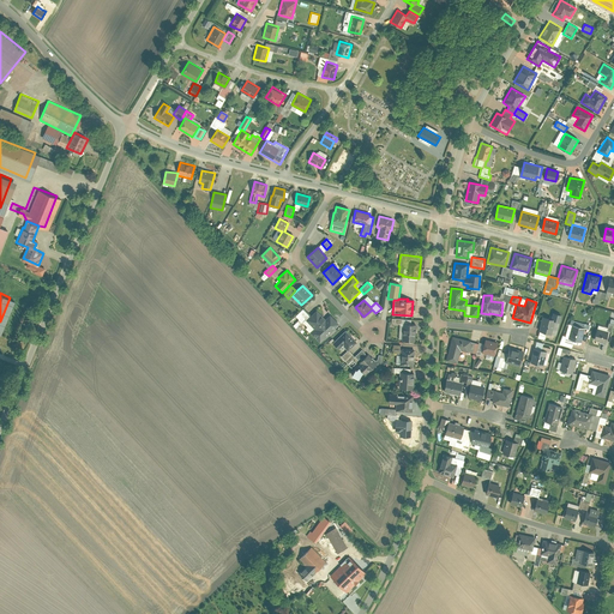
[(302,309),(295,315),(301,323),(308,315),(302,309)]
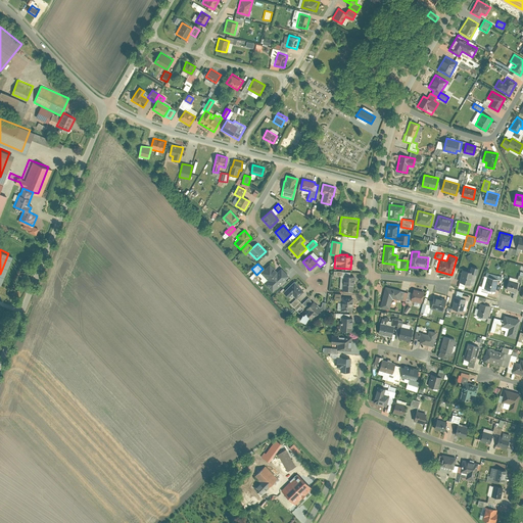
[(264,283),(272,292),(289,277),(281,268),(277,272),(270,264),(260,273),(268,280),(264,283)]
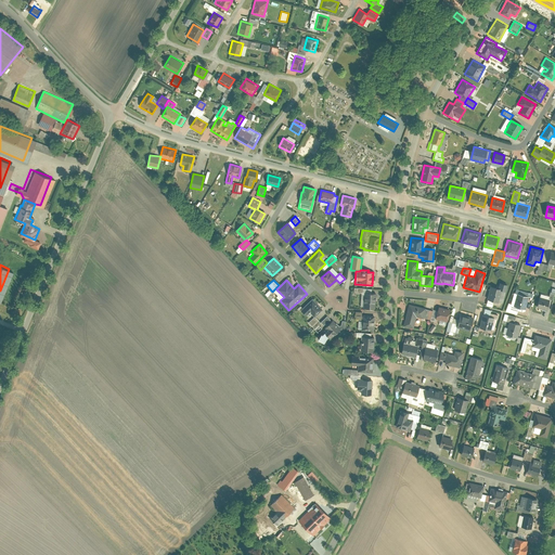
[(500,283),(498,288),(490,286),(487,299),(499,302),(502,291),(505,292),(507,285),(500,283)]
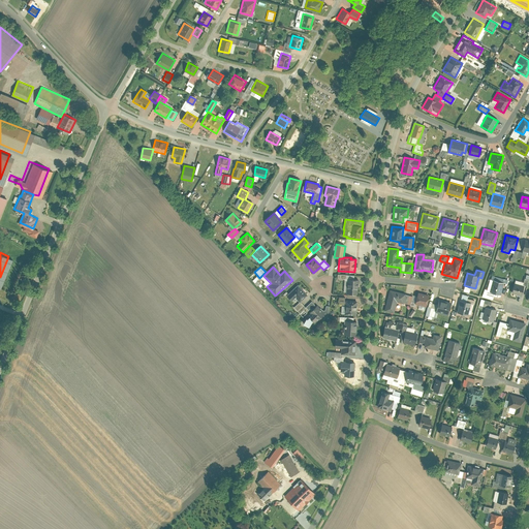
[(359,280),(347,279),(346,293),(358,294),(359,280)]
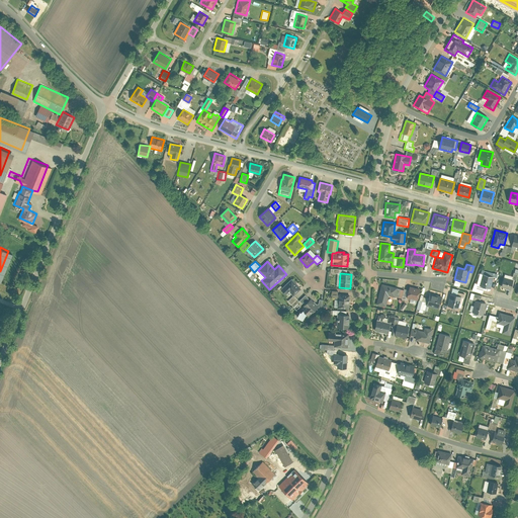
[(480,285),(490,288),(493,277),(483,274),(480,285)]
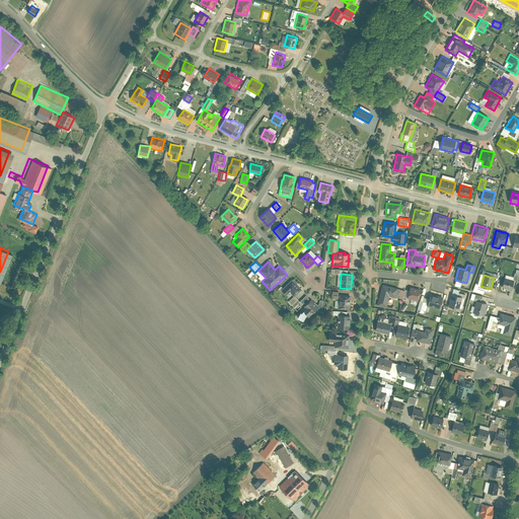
[(514,281),(505,278),(502,288),(511,290),(514,281)]
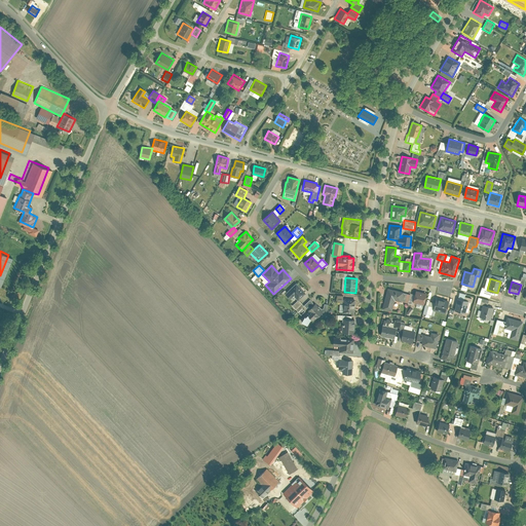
[(298,300),(305,293),(296,284),(285,294),(290,299),(294,296),(298,300)]
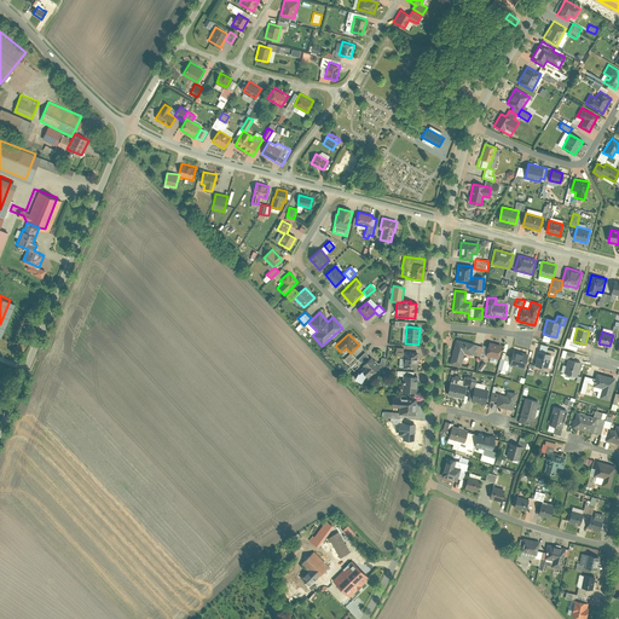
[(456,339),(450,364),(461,366),(464,353),(472,356),(472,354),(474,345),(474,343),(456,339)]
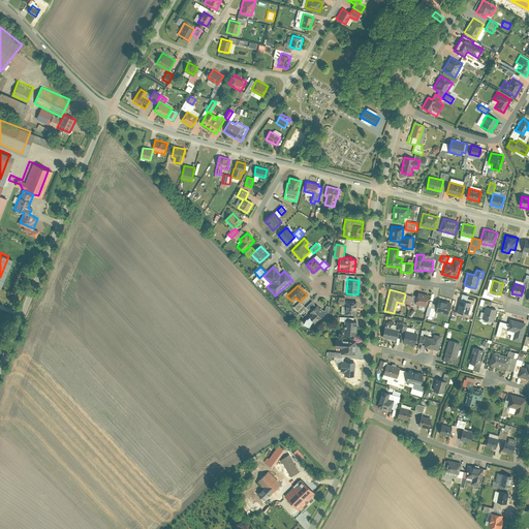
[(429,296),(417,292),(415,304),(426,307),(429,296)]
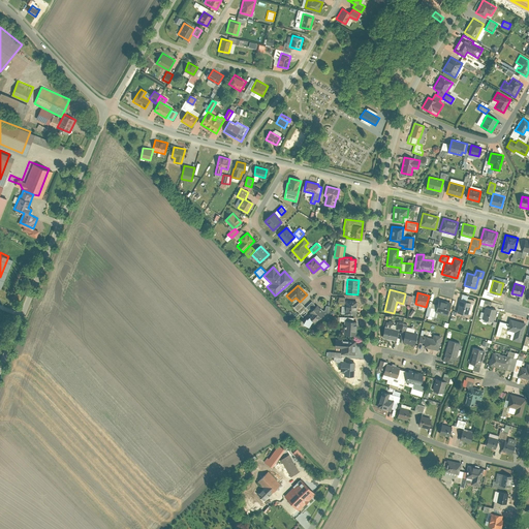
[(405,294),(403,303),(410,305),(412,297),(405,294)]
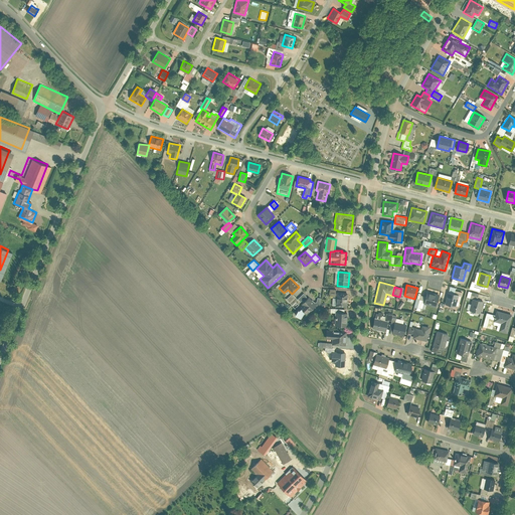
[(440,295),(426,292),(423,304),(436,307),(440,295)]
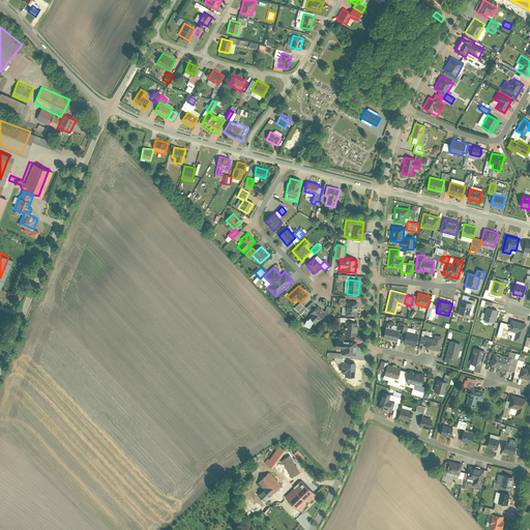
[(345,316),(357,317),(358,302),(346,301),(345,316)]
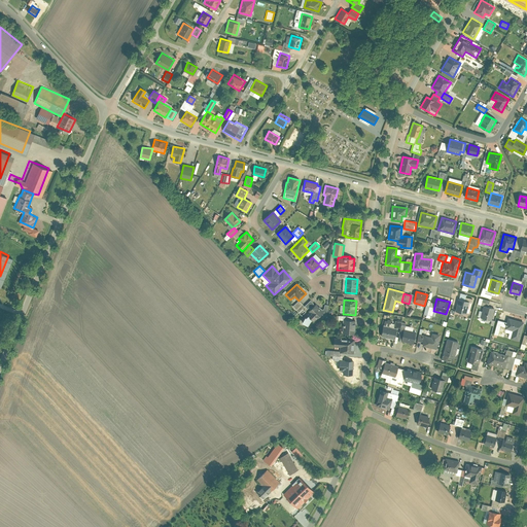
[(455,311),(465,314),(469,302),(458,300),(455,311)]
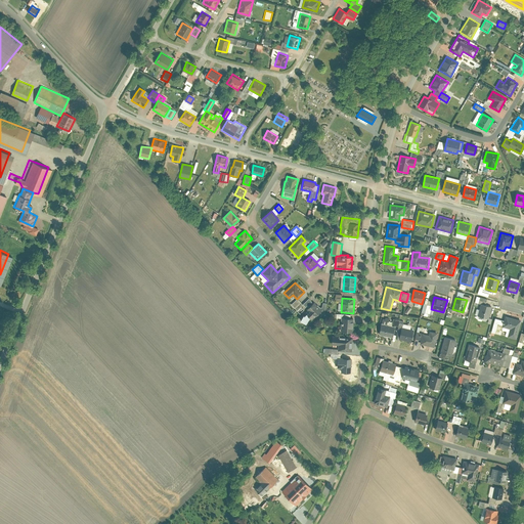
[(297,299),(291,304),(300,314),(304,310),(301,306),(302,305),(297,299)]
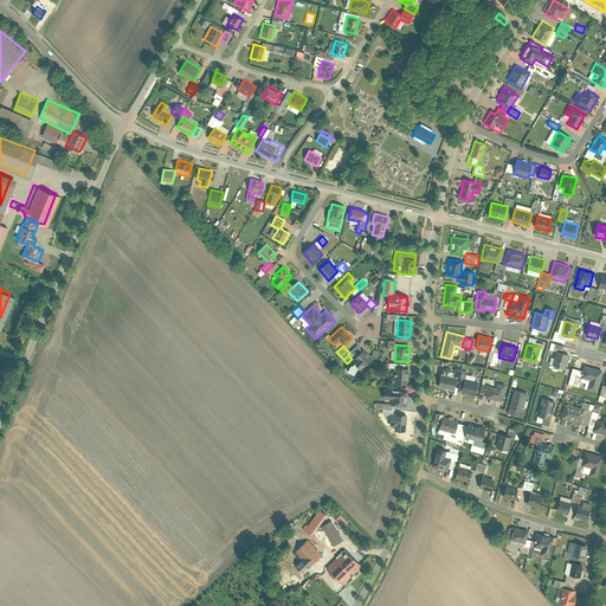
[(356,346),(349,352),(353,356),(355,354),(356,356),(362,350),(356,346)]
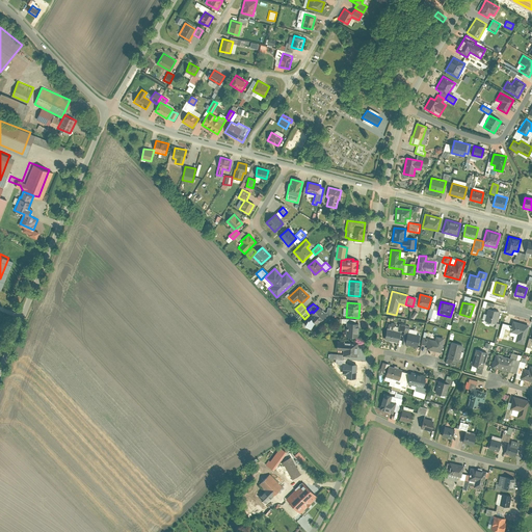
[(316,324),(326,315),(319,308),(309,317),(316,324)]
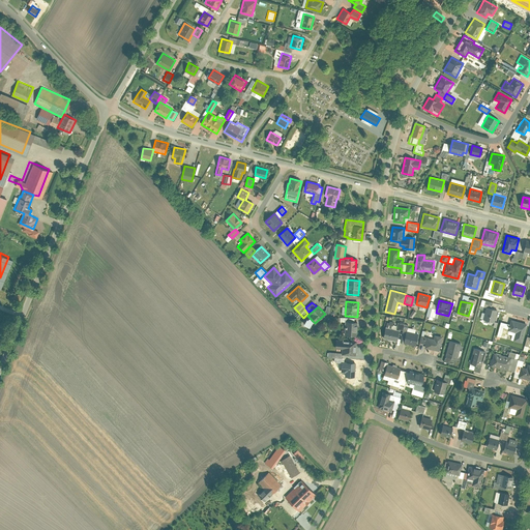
[(487,307),(482,320),(494,323),(497,311),(487,307)]
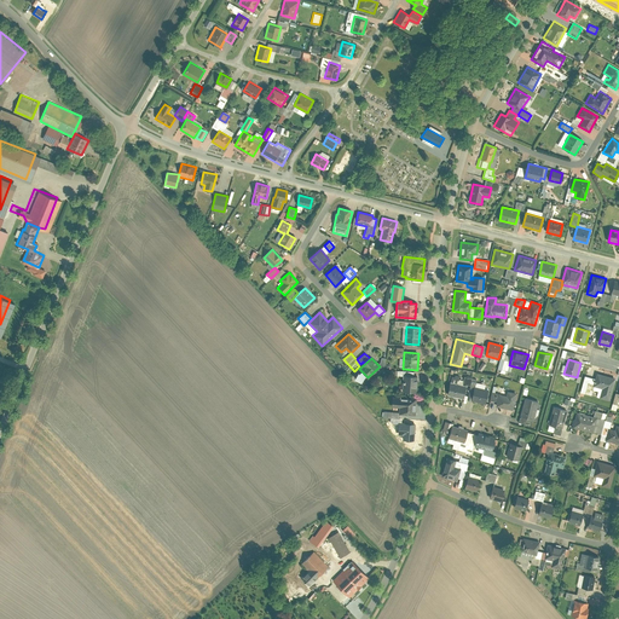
[(615,379),(596,374),(594,387),(602,389),(599,398),(609,401),(615,379)]
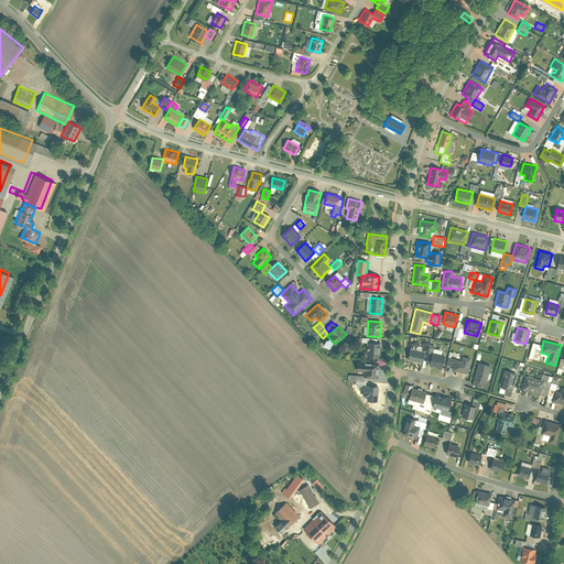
[(366,357),(379,358),(380,344),(367,343),(366,357)]
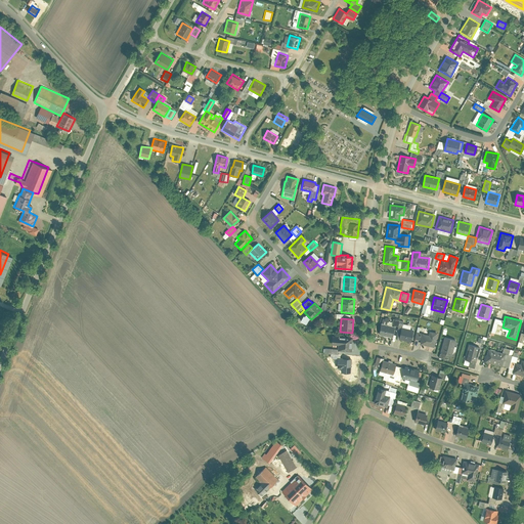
[(379,335),(392,338),(395,326),(381,323),(379,335)]
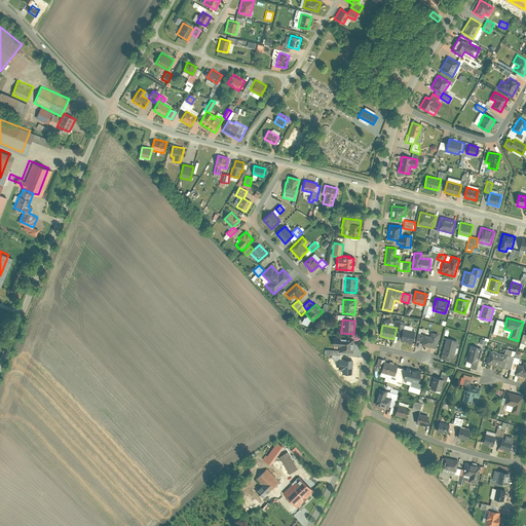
[(401,340),(413,343),(415,332),(412,331),(403,329),(401,340)]
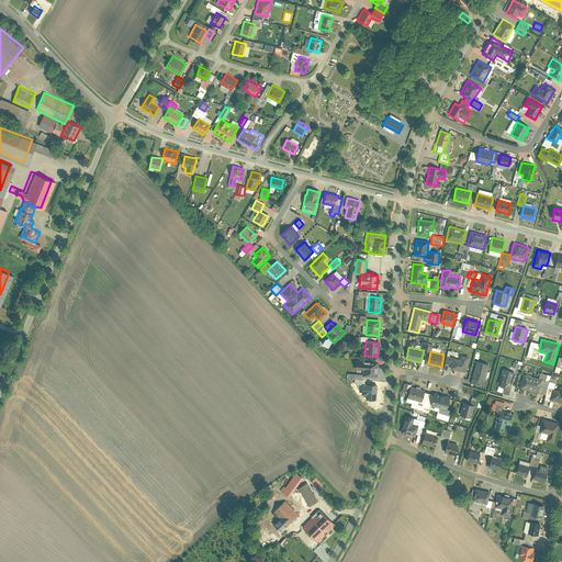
[(451,364),(450,370),(465,372),(469,357),(460,356),(460,360),(452,359),(451,364)]
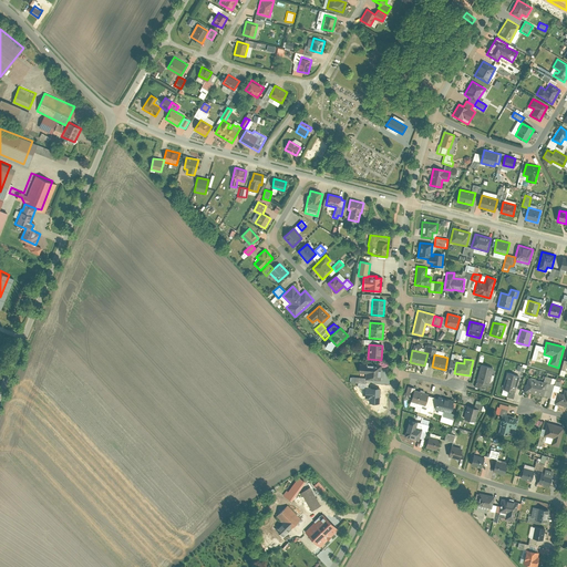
[(382,366),(359,363),(359,372),(366,373),(366,380),(381,380),(382,366)]
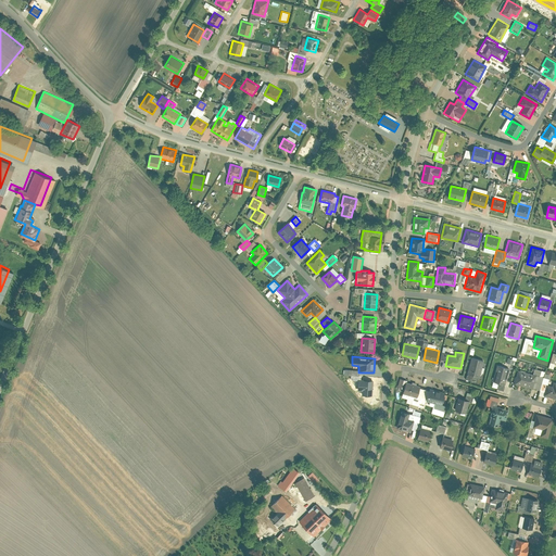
[(471,357),(467,374),(474,376),(479,377),(483,362),(471,357)]
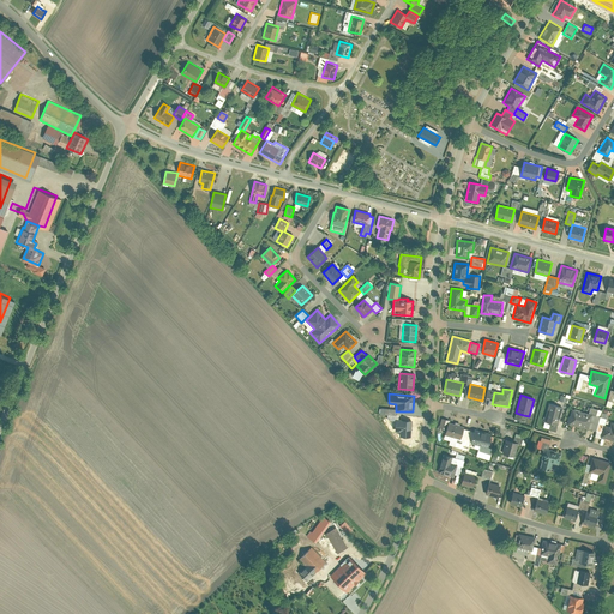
[(551,423),(558,425),(563,408),(549,404),(545,421),(551,423)]
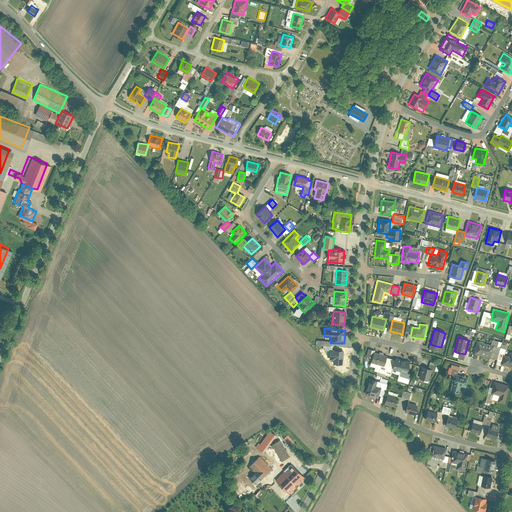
[(491,345),(477,341),(474,354),(490,358),(493,345),(491,345)]
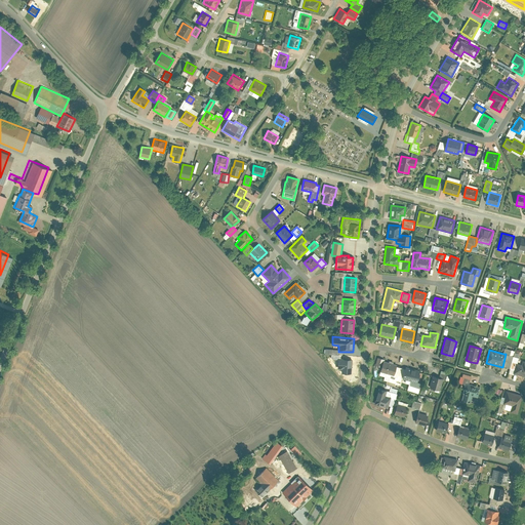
[(509,369),(514,370),(514,373),(524,376),(524,361),(522,361),(521,365),(517,363),(519,358),(518,357),(518,354),(514,353),(514,356),(513,356),(509,369)]
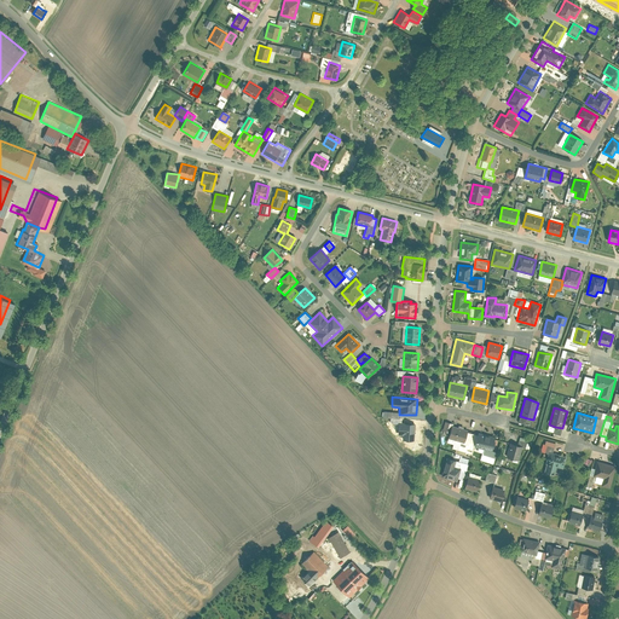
[(596,417),(593,433),(600,435),(605,420),(601,418),(596,417)]
